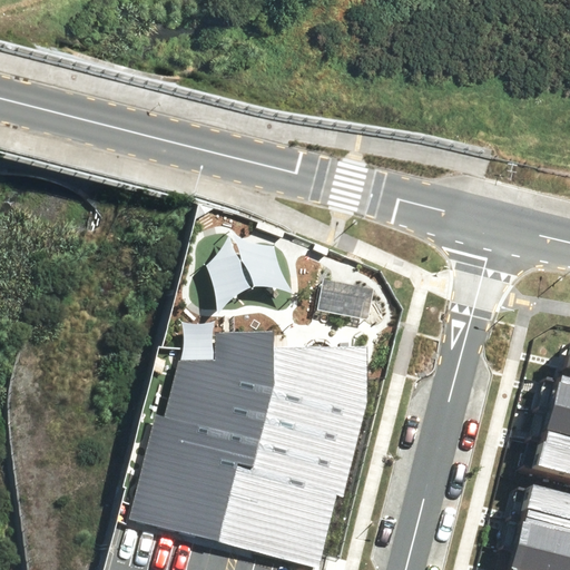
[(156,415),(129,519),(318,569),(336,493),(344,497),(369,400),(365,345),(273,350),(275,332),(216,333),(216,362),(178,360),(166,418),(156,415)]
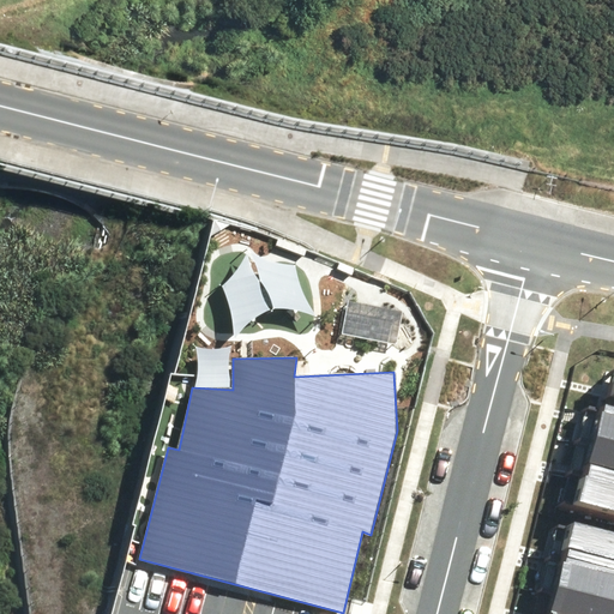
[(613,410),(601,408),(589,456),(613,461),(613,410)]
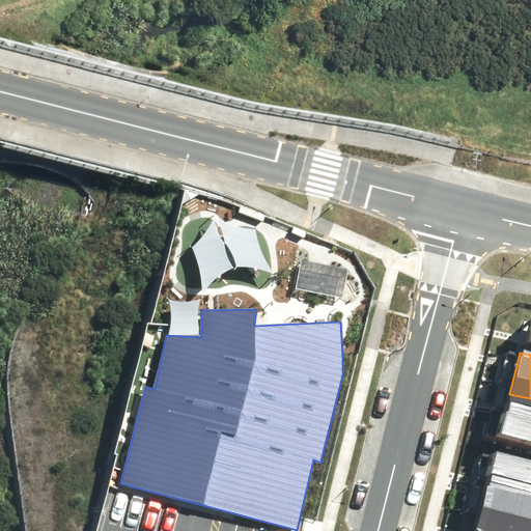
[(530,407),(499,399),(488,440),(530,450),(530,407)]
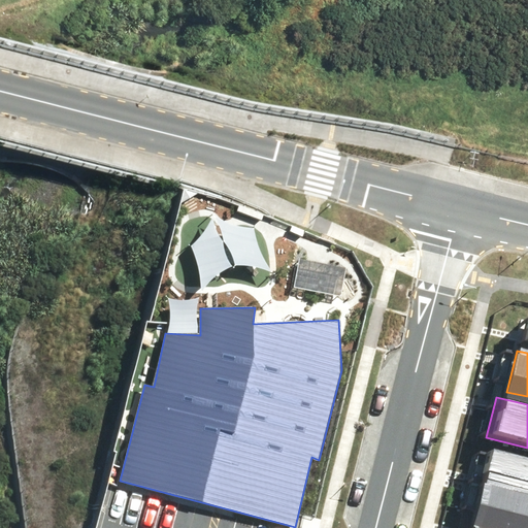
[(527,505),(527,462),(480,451),(469,491),(527,505)]
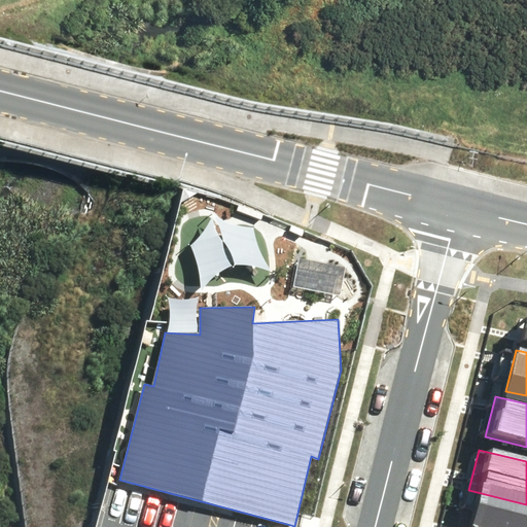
[(526,526),(526,507),(475,495),(466,526),(526,526)]
